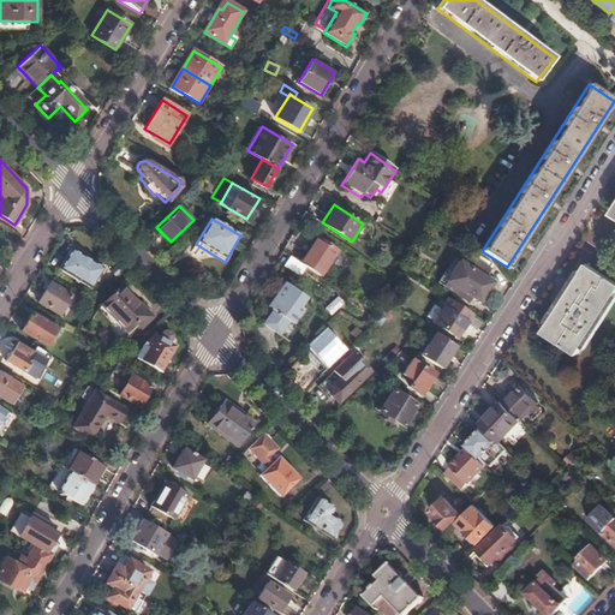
[(308,268),(321,276),(339,250),(317,237),(300,262),(306,267),(308,268)]
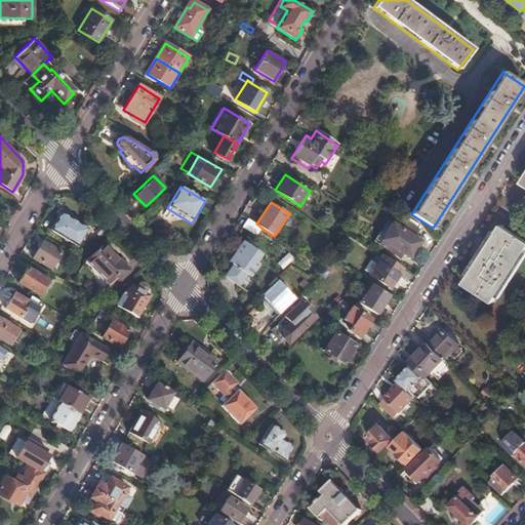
[(74,235),(81,224),(61,211),(50,229),(77,246),(81,239),(74,235)]
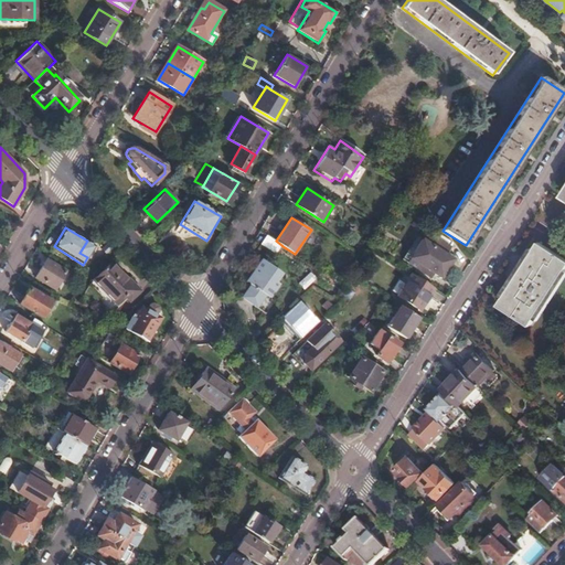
[(267,235),(266,235),(260,244),(275,254),(281,245),(276,241),(267,235)]
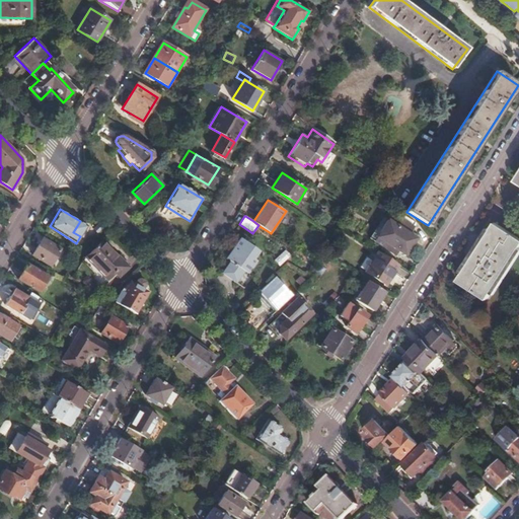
[(395,249),(404,256),(417,239),(410,234),(414,228),(402,220),(384,248),(392,253),(395,249)]
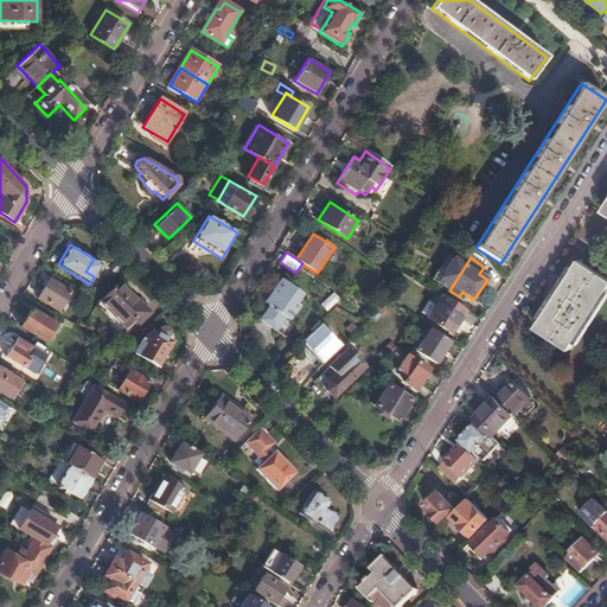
[(96,261),(94,259),(85,272),(94,276),(102,264),(96,261)]
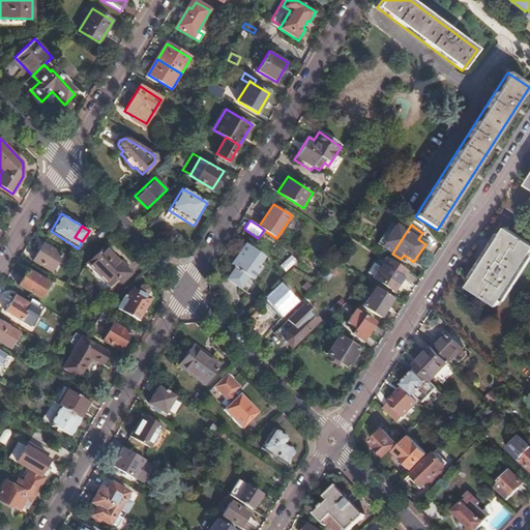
[(100,227),(96,232),(101,236),(106,231),(100,227)]
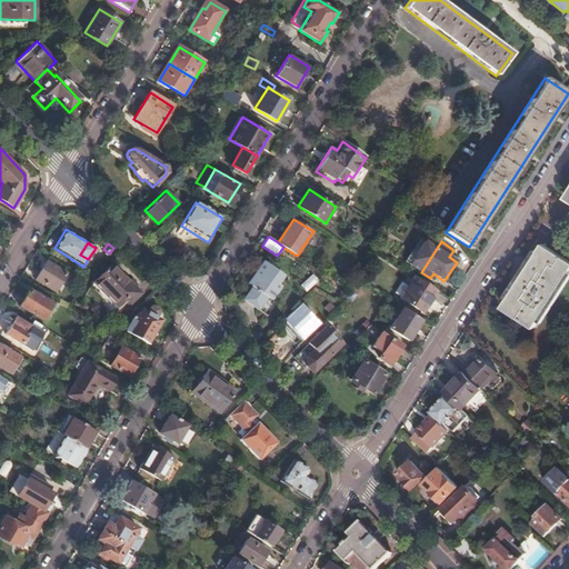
[(502,307),(533,329),(568,275),(568,261),(543,243),(502,307)]
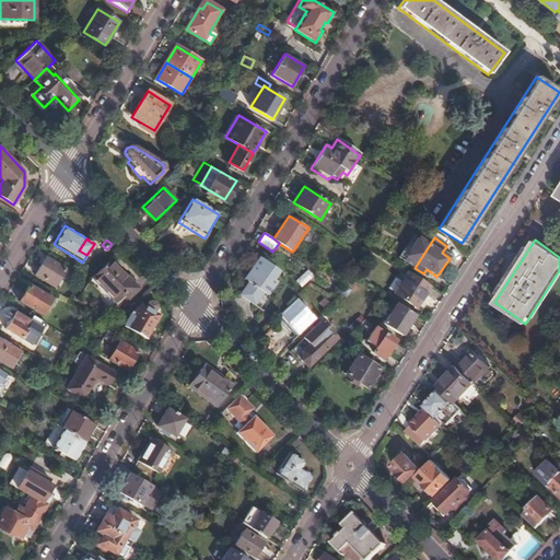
[(279,271),(259,256),(245,278),(249,281),(241,293),(254,303),(263,291),(266,294),(276,281),(272,279),(279,271)]
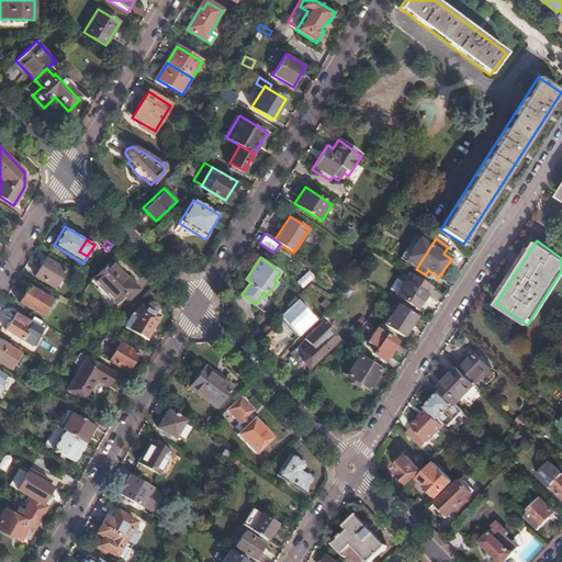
[(34,277),(53,289),(65,270),(46,258),(34,277)]
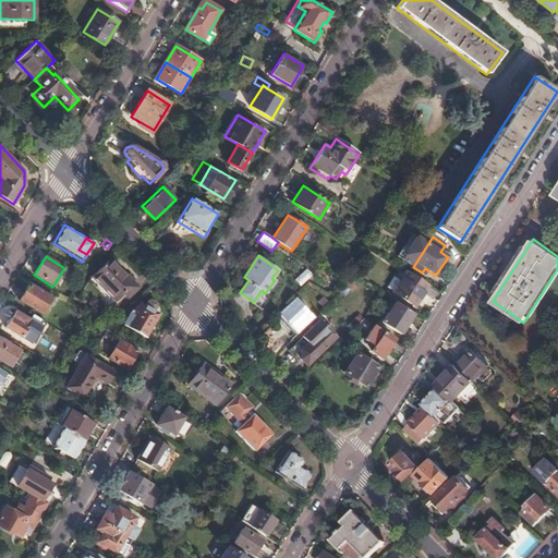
[(117,299),(120,295),(133,282),(110,258),(94,275),(117,299)]
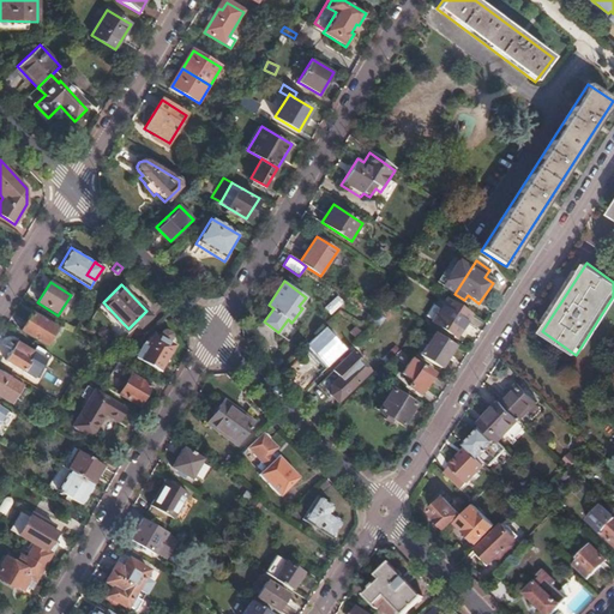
[(338,295),(324,307),(330,314),(344,302),(338,295)]
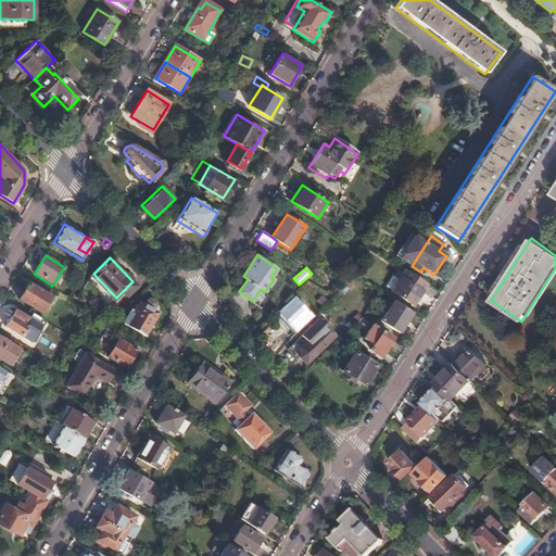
[(392,291),(415,305),(427,286),(405,270),(392,291)]
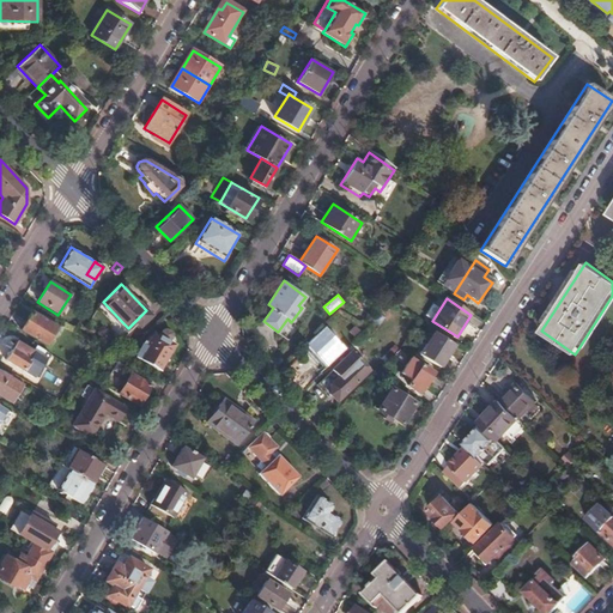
[(146,310),(132,325),(139,332),(153,317),(146,310)]
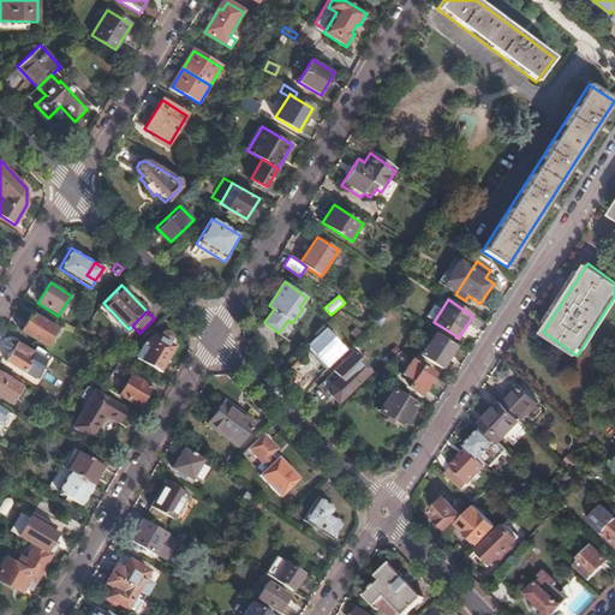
[(21,330),(47,346),(57,329),(31,314),(21,330)]
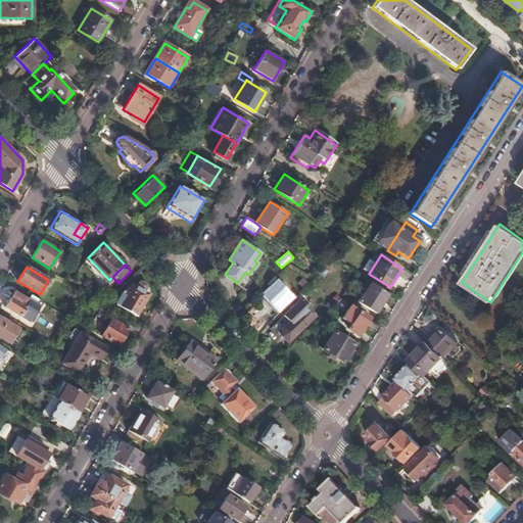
[(299,282),(303,286),(307,282),(304,278),(299,282)]
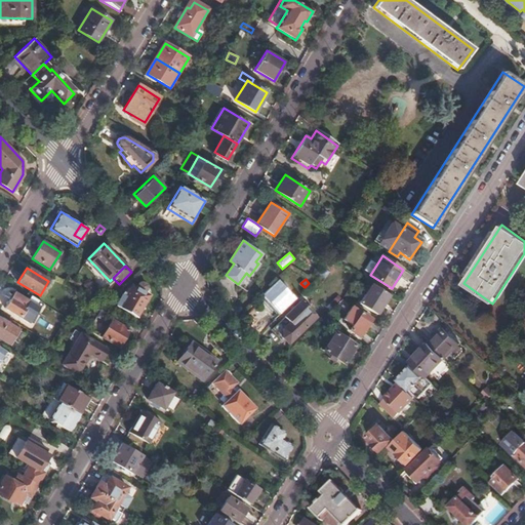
[(342,279),(335,287),(340,291),(348,283),(342,279)]
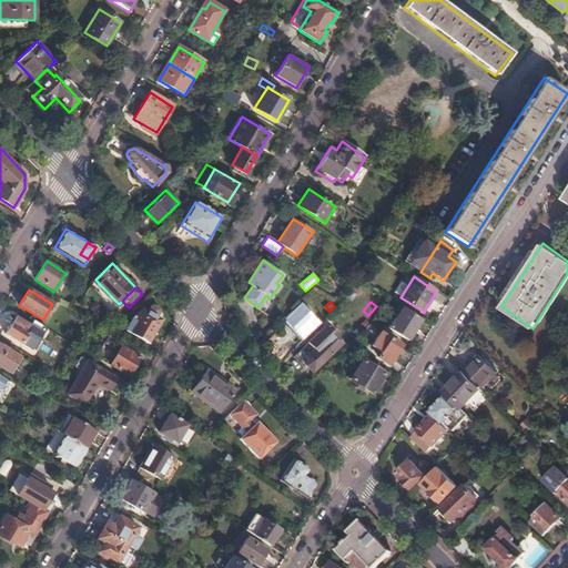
[(285,317),(304,338),(321,324),(302,303),(285,317)]
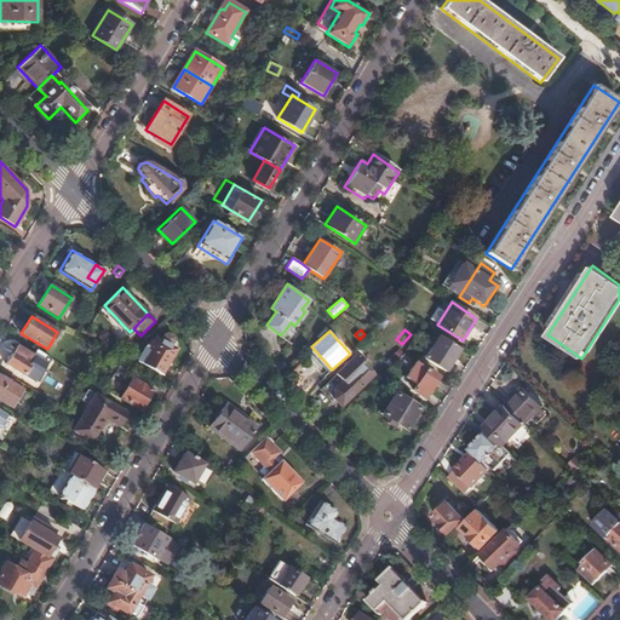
[(137,360),(160,373),(176,348),(171,345),(174,338),(166,333),(161,339),(155,336),(148,349),(144,348),(137,360)]
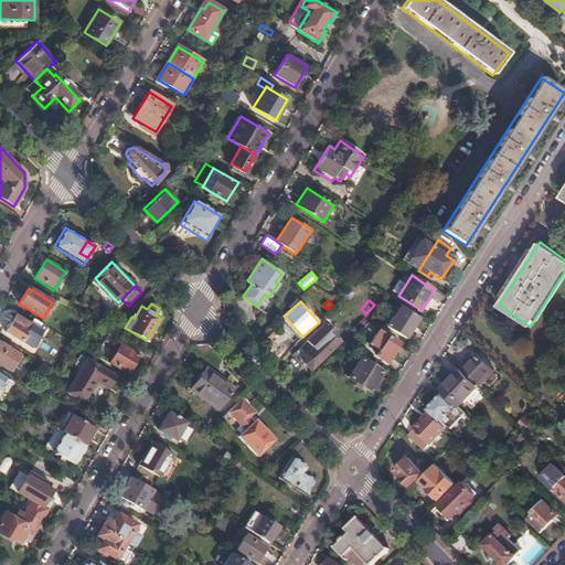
[(405,338),(418,318),(397,304),(390,315),(386,312),(381,322),(405,338)]
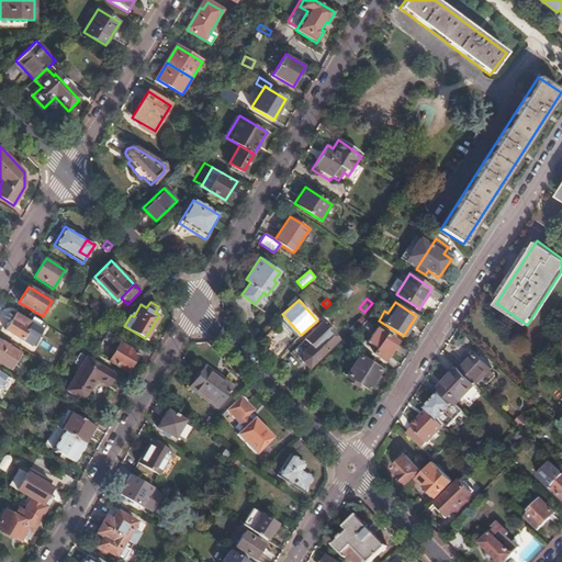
[(36,329),(41,322),(33,317),(30,324),(15,315),(6,330),(21,339),(25,330),(30,333),(33,327),(36,329)]
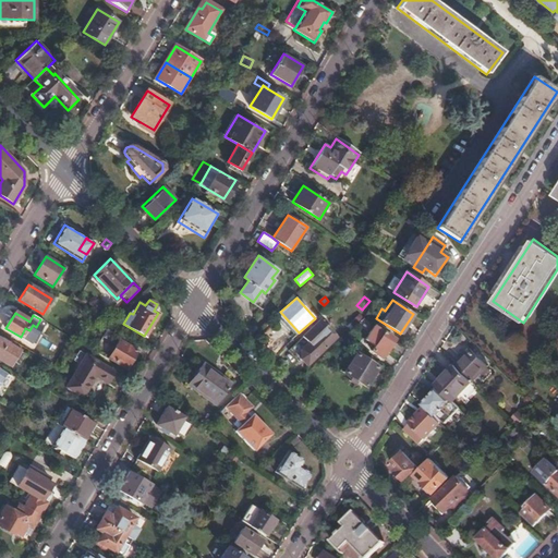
[(337,338),(320,319),(302,336),(307,342),(300,349),(299,358),(305,365),(318,354),(337,338)]
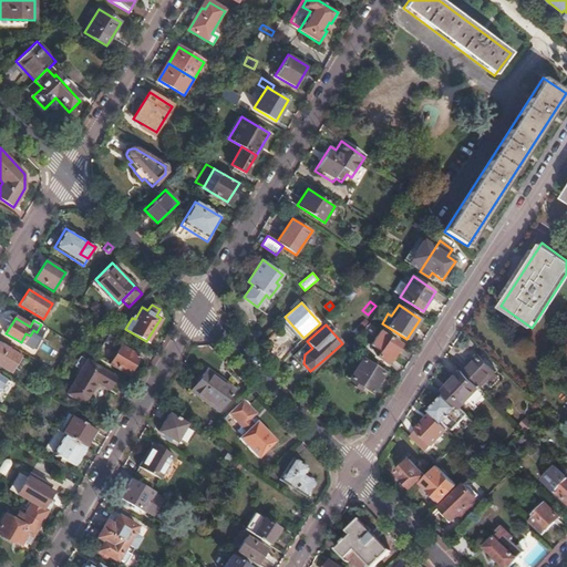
[(99,359),(110,364),(111,362),(129,373),(138,356),(117,343),(123,334),(113,329),(111,328),(106,334),(112,337),(99,359)]
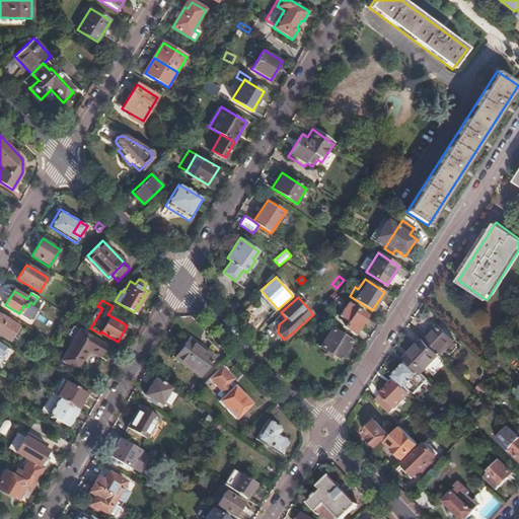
[(353,309),(355,306),(347,301),(338,314),(346,320),(343,325),(355,334),(366,317),(353,309)]
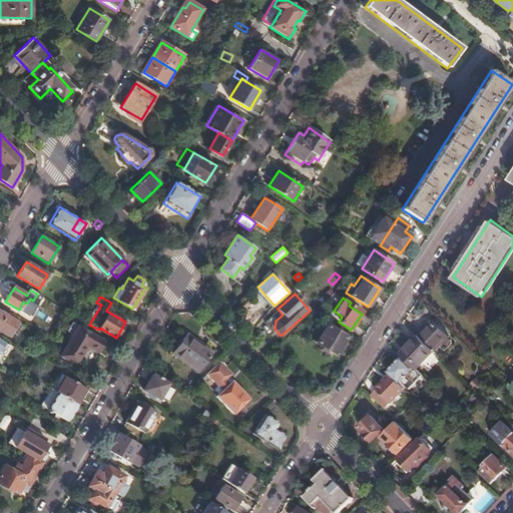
[(22,328),(24,326),(0,311),(0,331),(10,337),(11,334),(13,334),(14,333),(16,332),(18,331),(20,330),(22,328)]
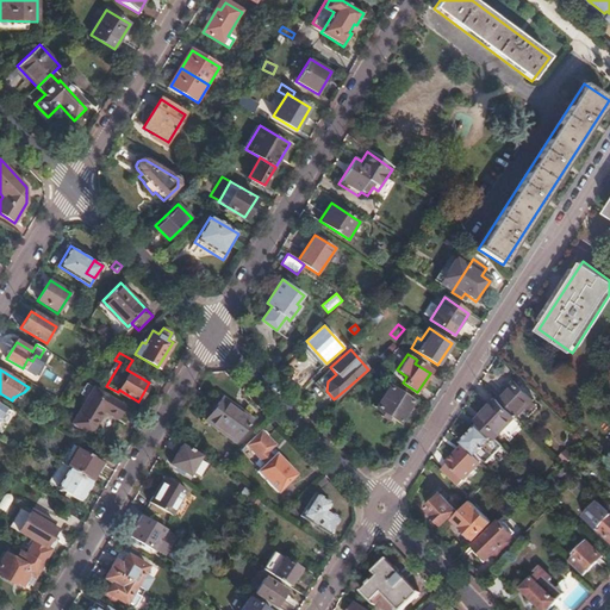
[(516,416),(517,417),(534,400),(515,381),(498,398),(516,416)]
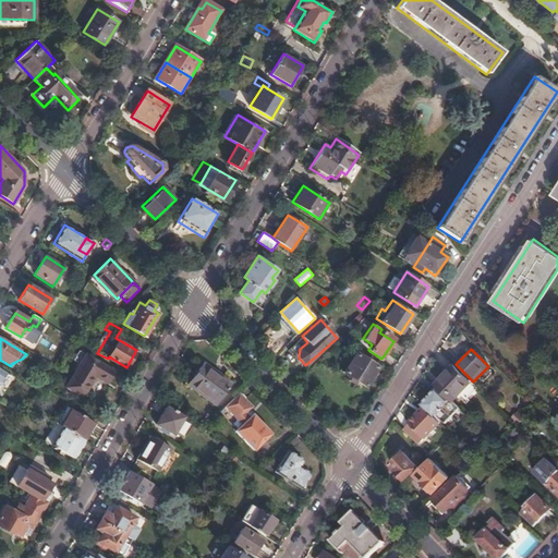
[(79,367),(85,356),(79,352),(71,363),(79,367)]
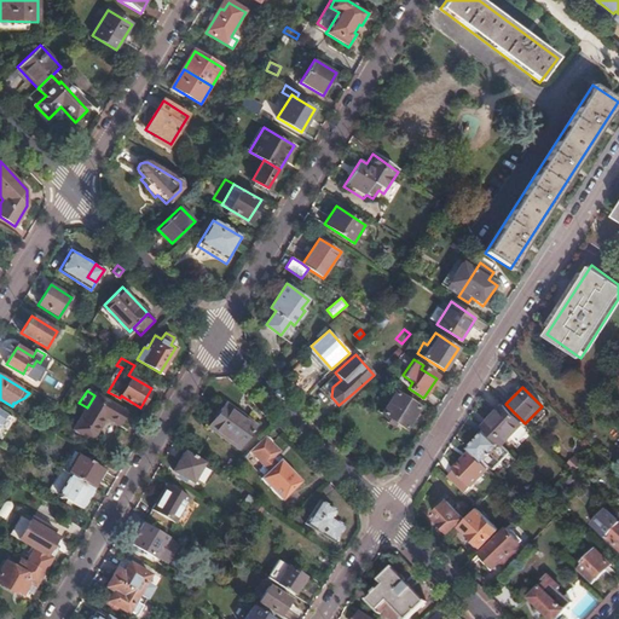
[(381,412),(405,428),(418,409),(394,392),(381,412)]
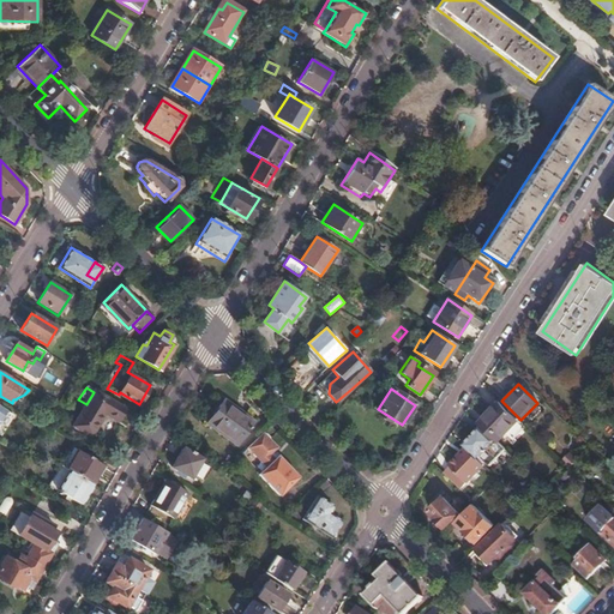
[(20,404),(29,390),(26,392),(24,395),(22,396),(19,397),(17,398),(16,399),(13,399),(20,404)]
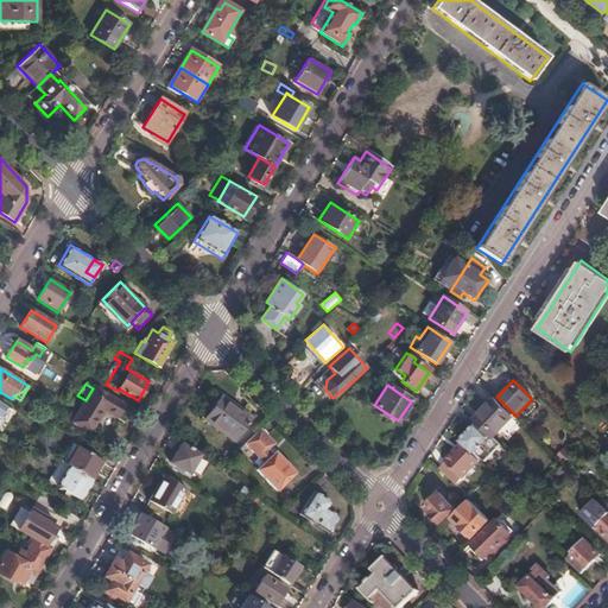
[(94,386),(93,388),(86,400),(74,423),(89,432),(102,410),(115,417),(124,404),(94,386)]
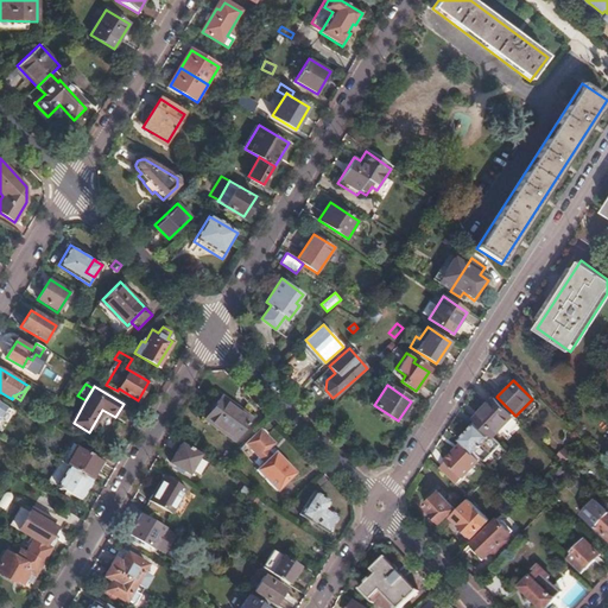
[(206,418),(234,439),(251,418),(242,412),(244,409),(220,391),(209,405),(213,409),(206,418)]
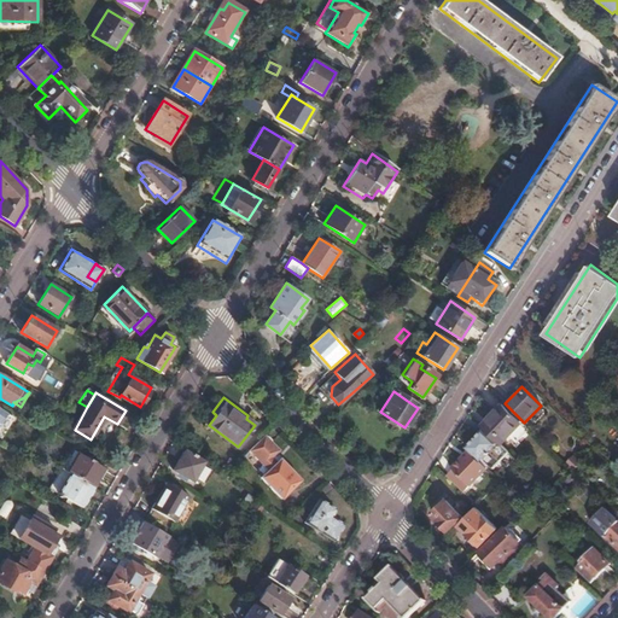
[(507,437),(511,433),(523,421),(505,403),(484,424),(502,442),(505,439),(509,444),(512,442),(507,437)]
